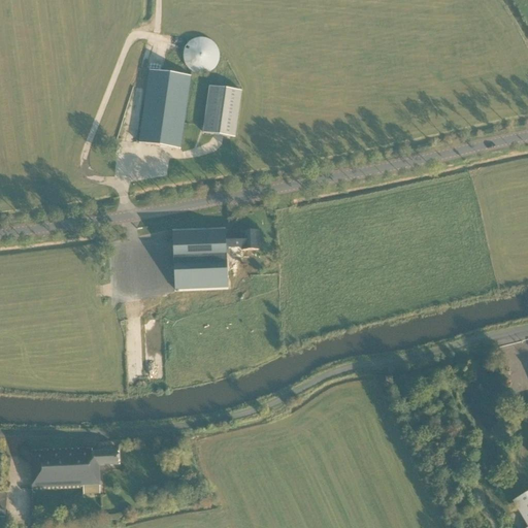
[(186,46),(196,75),(225,64),(213,35),(186,46)]
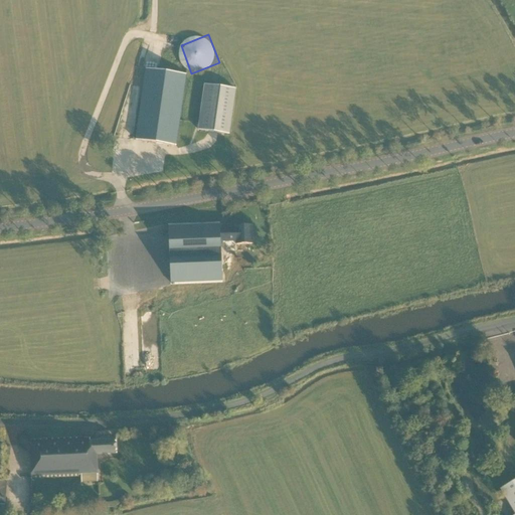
[(136,140),(175,146),(185,75),(146,69),(136,140)]
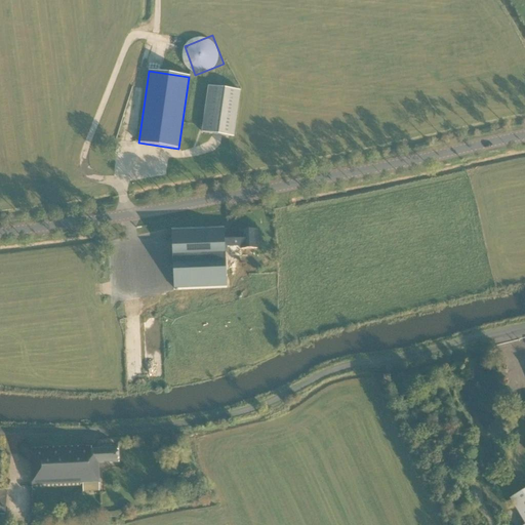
[(239,91),(208,87),(201,132),(233,137),(239,91)]
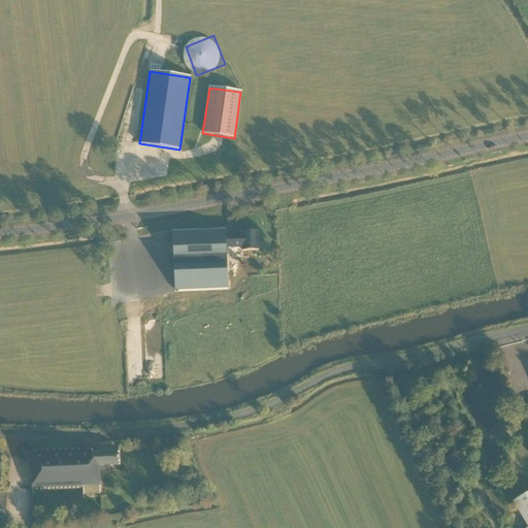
[(226,231),(172,233),(174,290),(228,288),(227,249),(226,235),(226,231)]
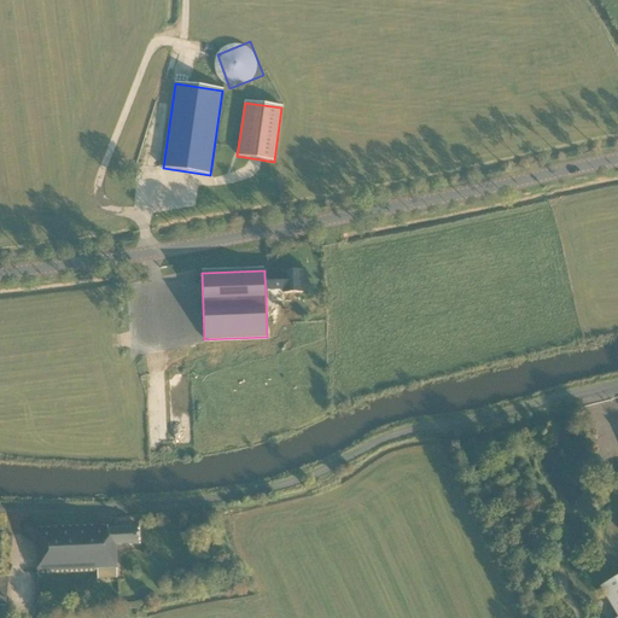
[(283,274),(264,275),(266,291),(283,291),(283,295),(303,293),(302,270),(283,272),(283,274)]
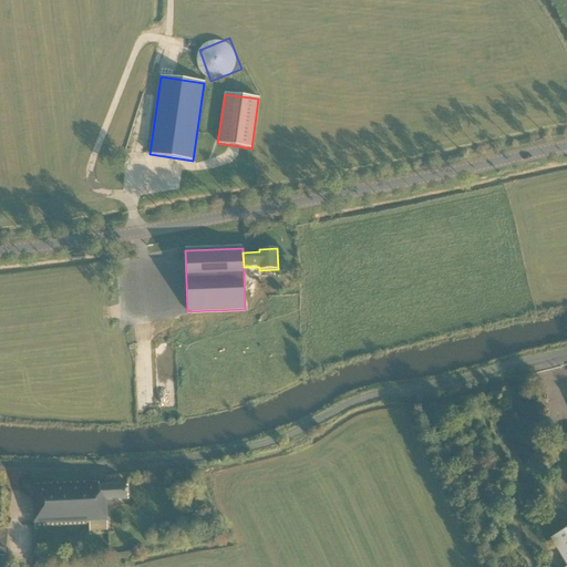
[(138,319),(152,319),(151,302),(137,302),(138,319)]
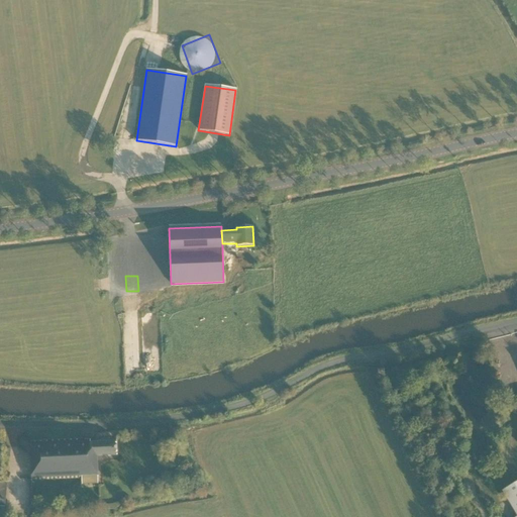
[(161,349),(160,339),(147,340),(148,349),(161,349)]
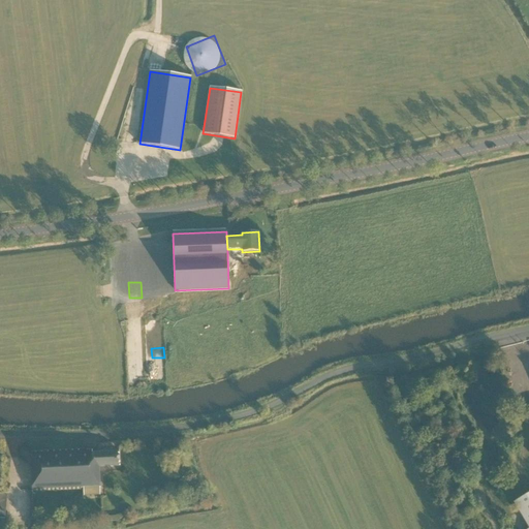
[(146,361),(146,348),(134,348),(135,362),(146,361)]
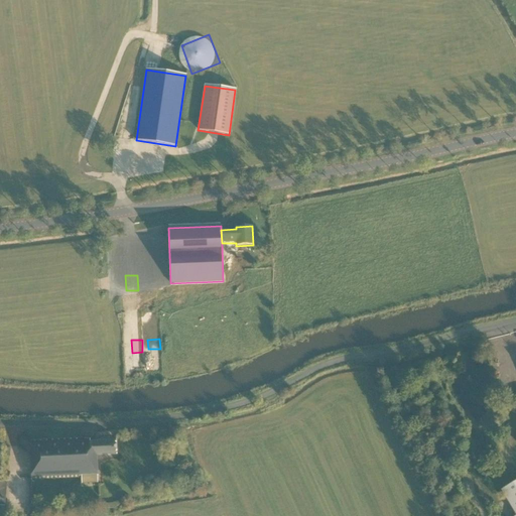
[(82,476),(98,476),(98,475),(99,475),(98,457),(118,456),(117,440),(90,441),(90,438),(85,439),(85,438),(31,440),(31,445),(30,445),(30,476),(31,476),(32,480),(81,478),(81,476),(82,476)]
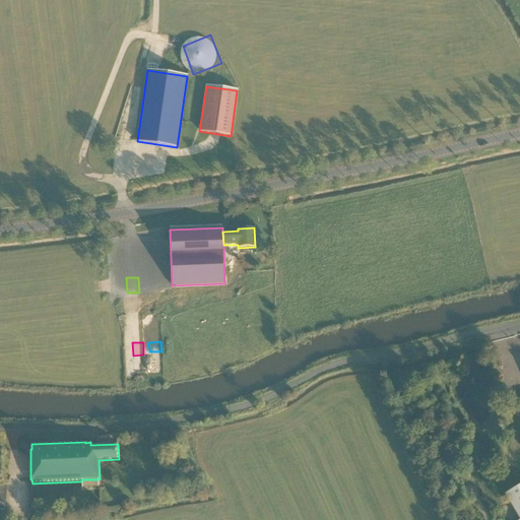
[(0,508),(9,509),(12,485),(0,483),(0,508)]
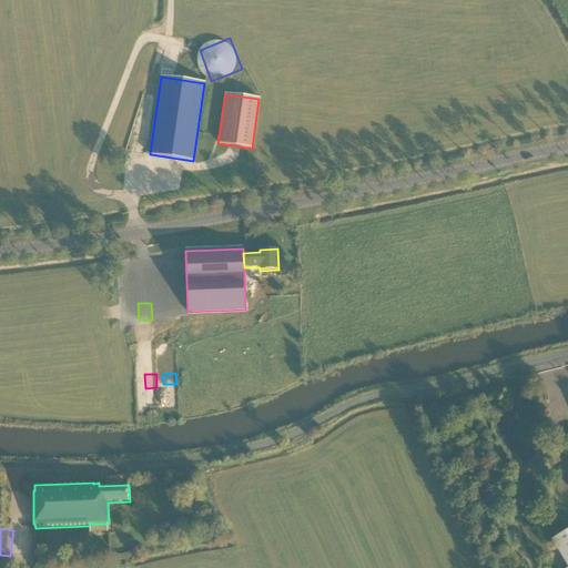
[(567,567),(567,529),(551,539),(567,567)]
